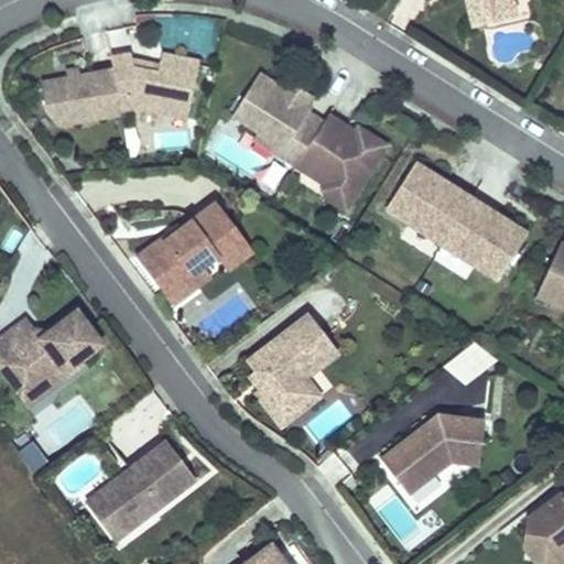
[(465,0),(473,26),(494,22),(490,8),(511,3),(510,0),(465,0)]
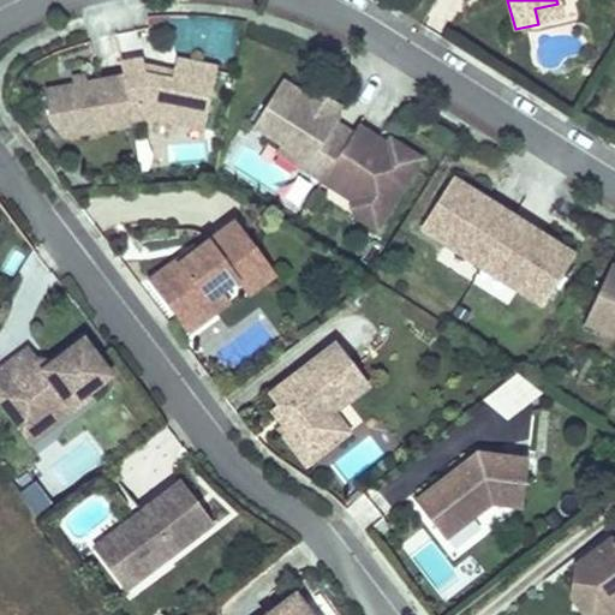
[(561,18),(557,4),(535,9),(538,24),(561,18)]
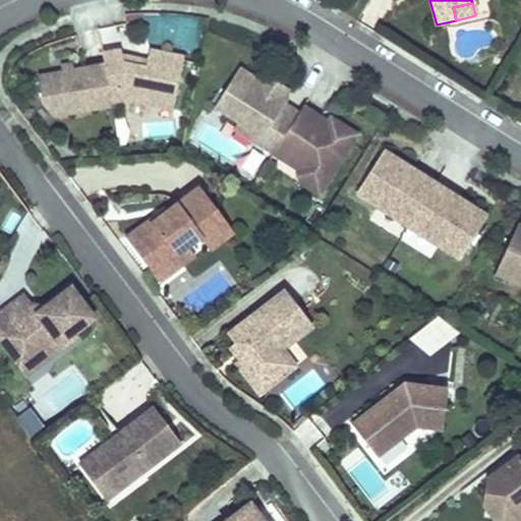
[(173,109),(184,56),(150,49),(148,58),(147,66),(123,62),(121,53),(120,50),(103,53),(105,64),(111,102),(126,99),(173,109)]
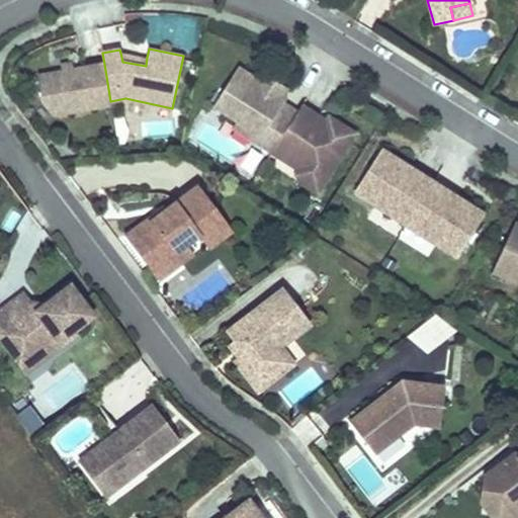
[(146,66),(147,58),(120,53),(122,62),(146,66)]
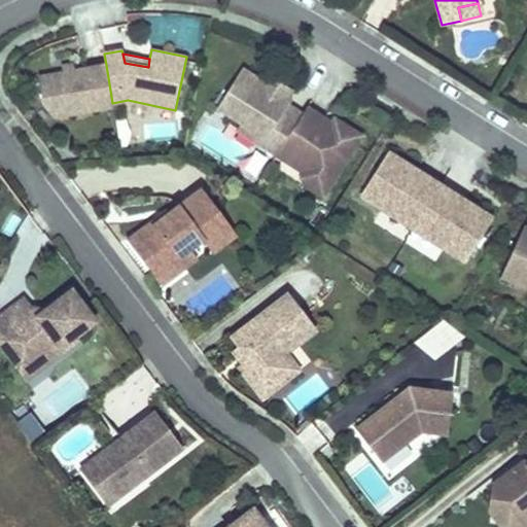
[(73,71),(72,64),(63,66),(64,73),(73,71)]
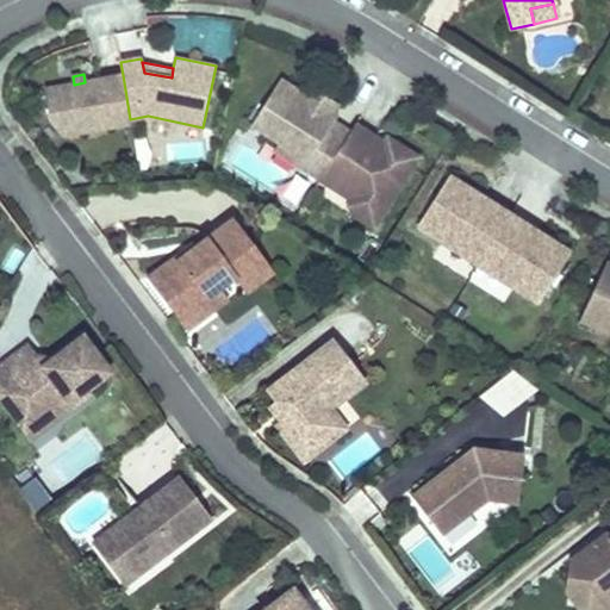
[(44,89),(50,117),(64,135),(130,123),(130,119),(123,75),(85,82),(74,85),(44,89)]
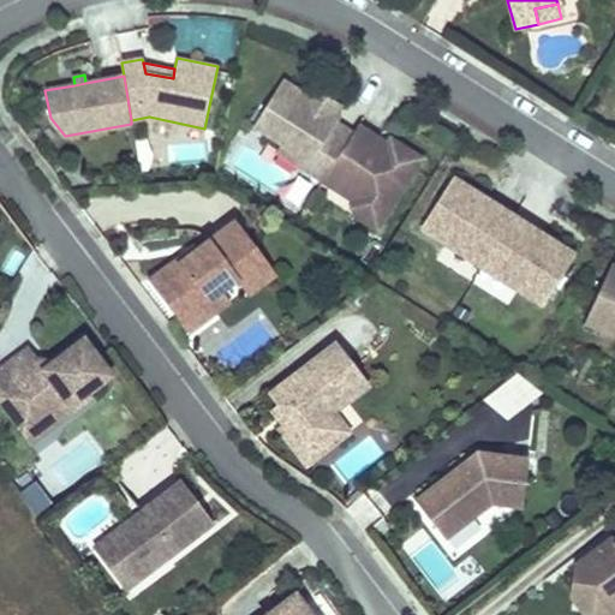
[(284,79),(254,126),(282,144),(303,157),(298,165),(322,180),(328,171),(353,132),(338,123),(341,117),(335,113),(309,96),(284,79)]
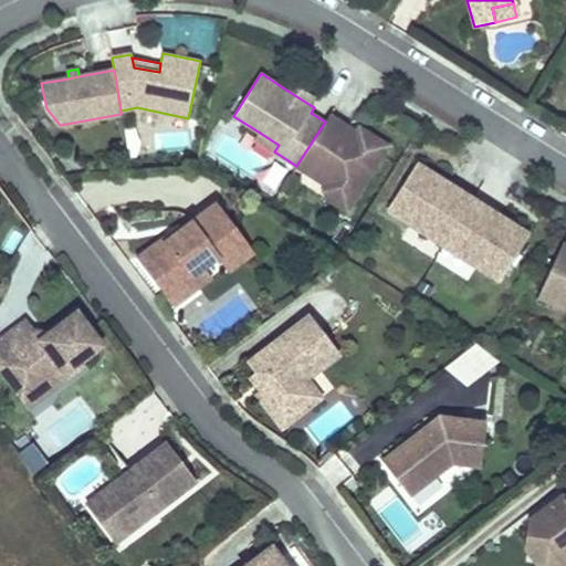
[(289,82),(284,88),(308,104),(313,97),(289,82)]
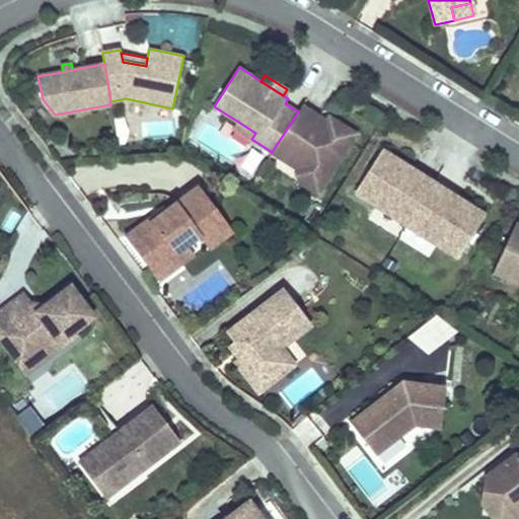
[(357,133),(329,116),(326,121),(321,129),(312,123),(317,115),(302,104),(298,112),(277,144),(293,154),(296,167),(299,180),(318,193),(357,133)]
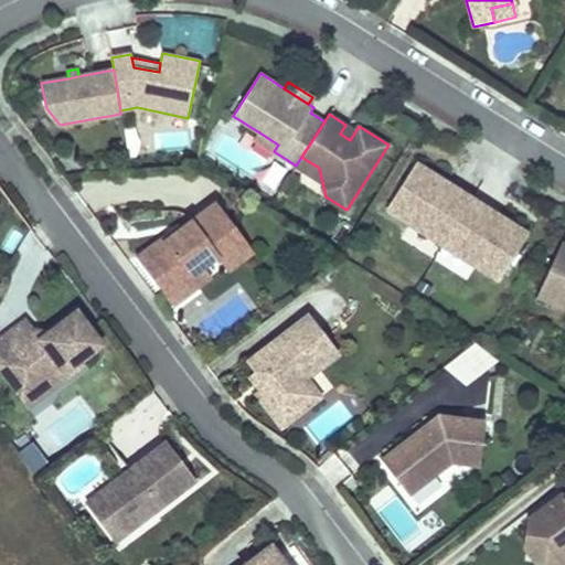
[(345,125),(340,134),(350,140),(355,131),(345,125)]
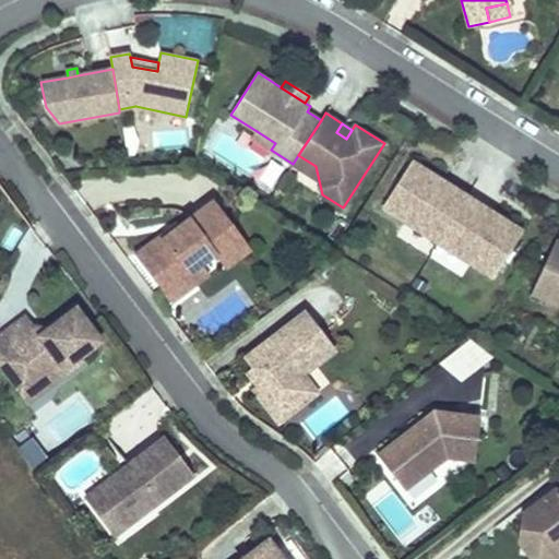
[(146,131),(125,134),(129,157),(151,154),(146,131)]
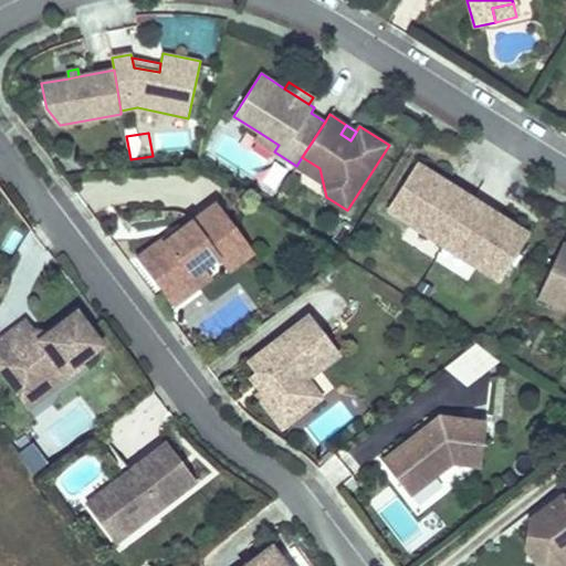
[(260,133),(255,140),(274,152),(279,145),(260,133)]
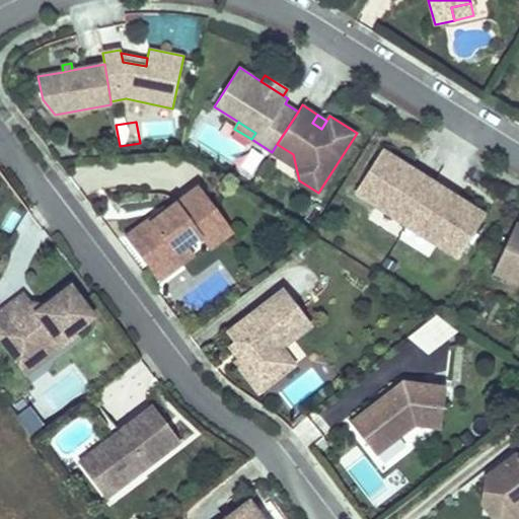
[(277,144),(272,152),(296,167),(293,154),(277,144)]
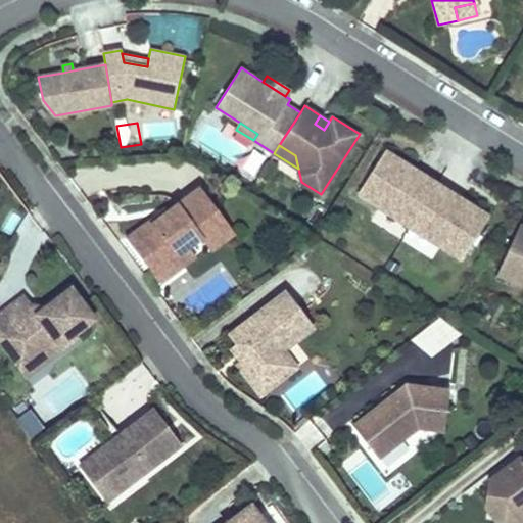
[(436,183),(384,150),(358,193),(410,227),(436,183)]
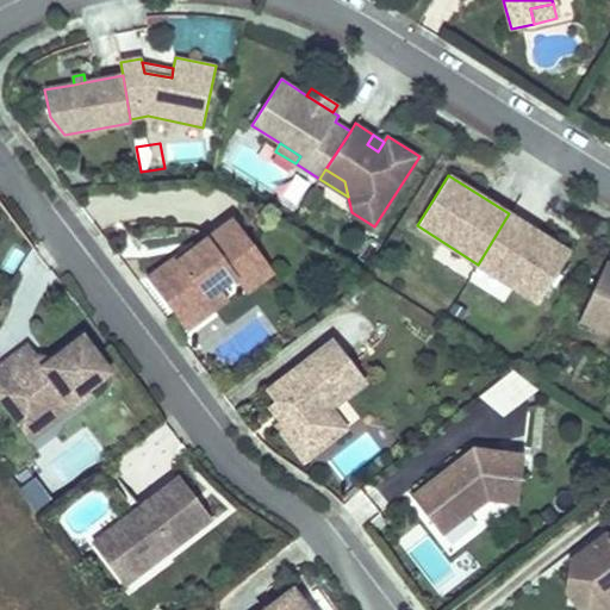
[(539,303),(570,253),(509,213),(478,265),(539,303)]
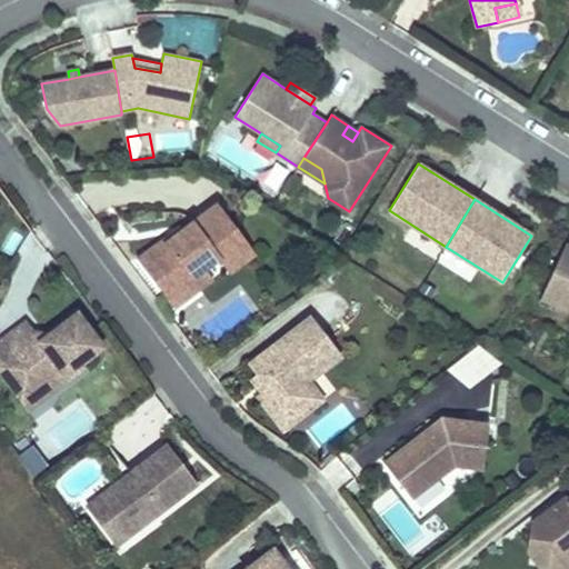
[(253,253),(218,206),(185,230),(188,236),(176,245),(170,236),(140,259),(168,297),(206,269),(219,258),(229,272),(253,253)]
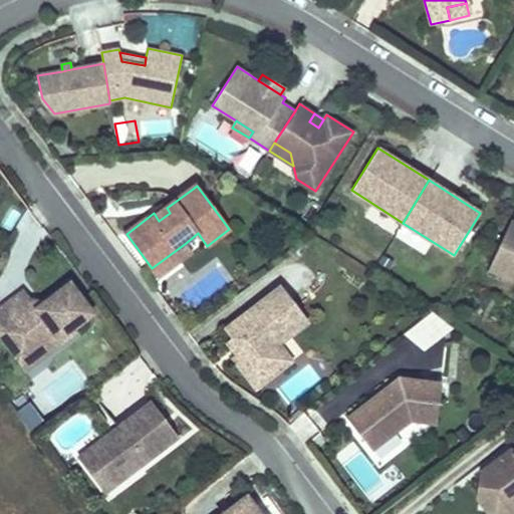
[(164,206),(154,213),(159,221),(170,213),(167,208),(164,206)]
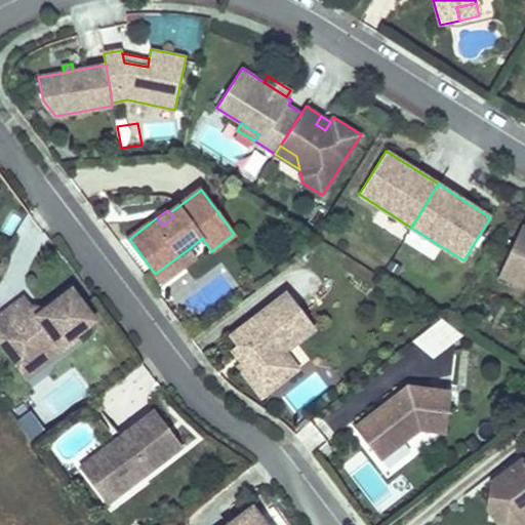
[(524,228),(521,226),(514,241),(508,239),(503,247),(510,249),(501,268),(515,274),(512,281),(524,286),(524,228)]
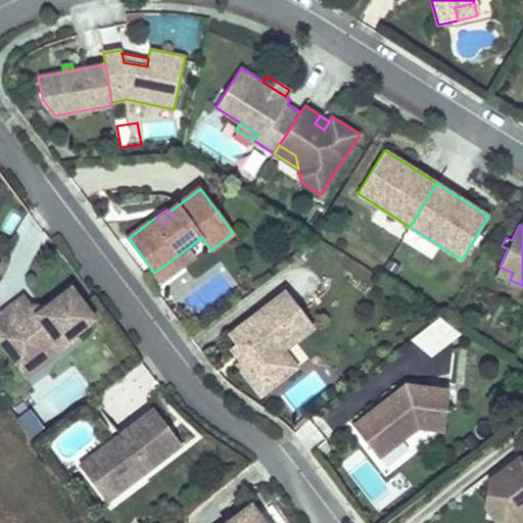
[(195,255),(189,247),(154,273),(160,281),(195,255)]
